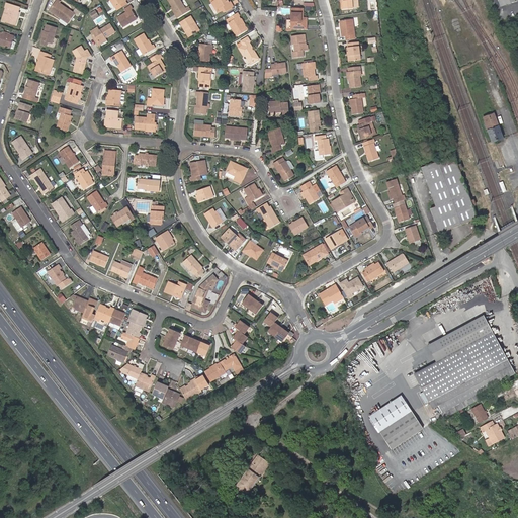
[(50,11),(68,24),(75,15),(59,4),(61,3),(57,0),(50,11)]
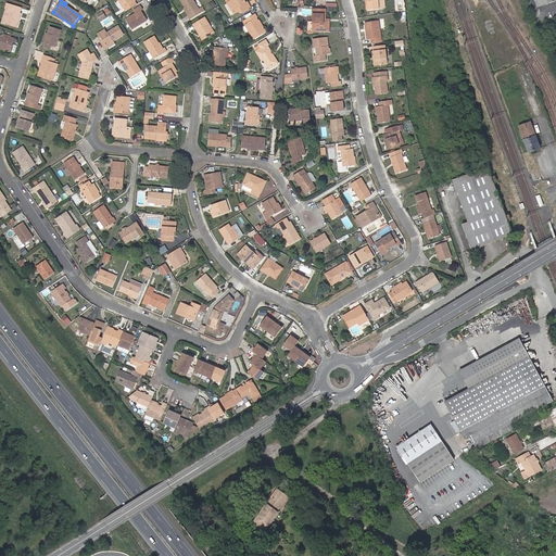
[(179,0),(185,8),(189,14),(187,15),(190,20),(202,12),(200,8),(198,9),(192,0),(179,0)]
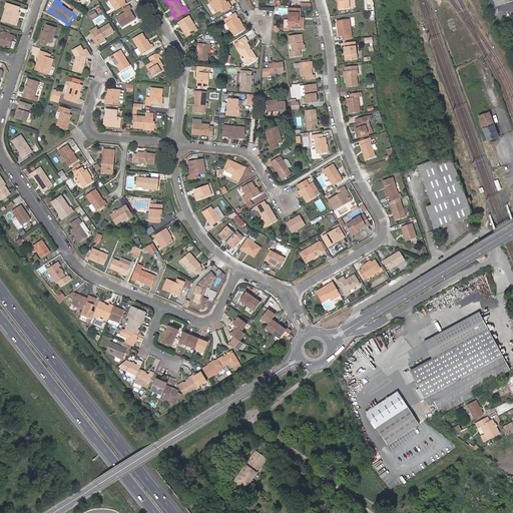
[(207,0),(215,13),(219,10),(221,12),(230,7),(227,2),(226,2),(224,0),(207,0)]
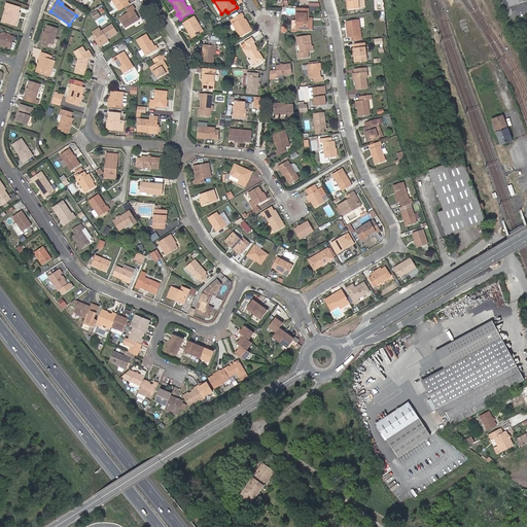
[(8,9),(4,23),(14,26),(20,12),(18,11),(20,7),(6,3),(4,8),(5,8),(8,9)]
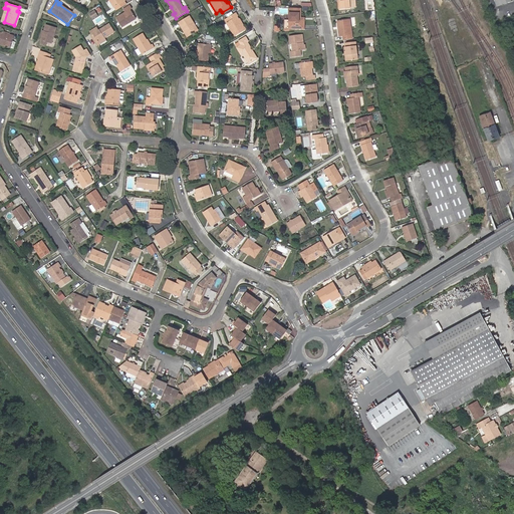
[(121,28),(137,19),(131,10),(133,9),(130,6),(123,10),(125,13),(116,19),(121,28)]
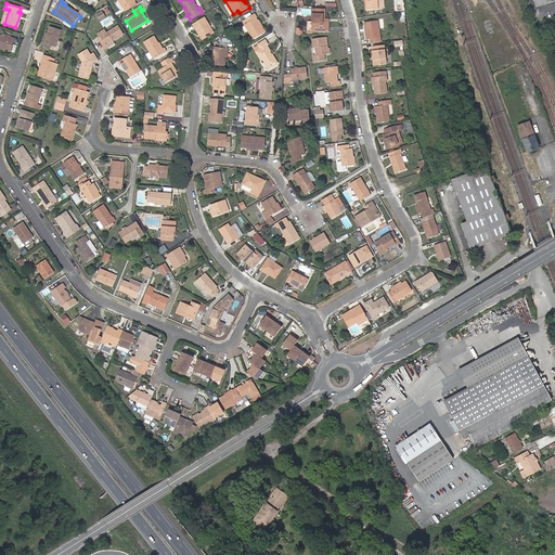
[(325,21),(325,18),(325,9),(313,9),(312,22),(312,30),(328,30),(328,26),(326,26),(326,21),(325,21)]
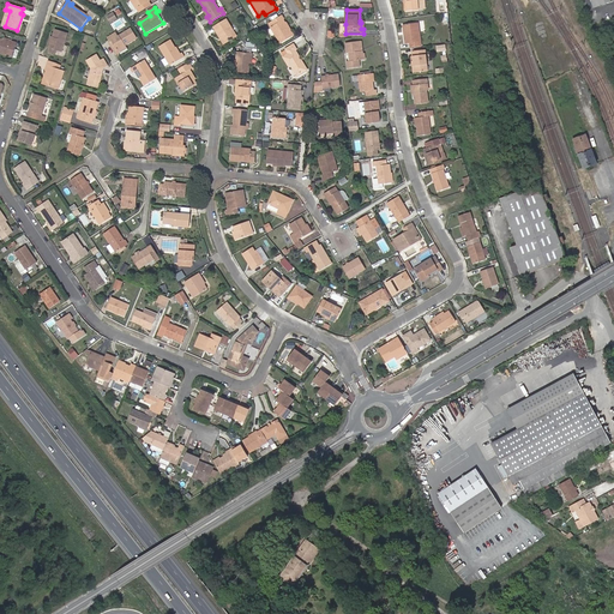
[(283,19),(281,14),(271,20),(274,25),(271,26),(281,43),(292,36),(286,28),(287,26),(284,22),(283,19)]
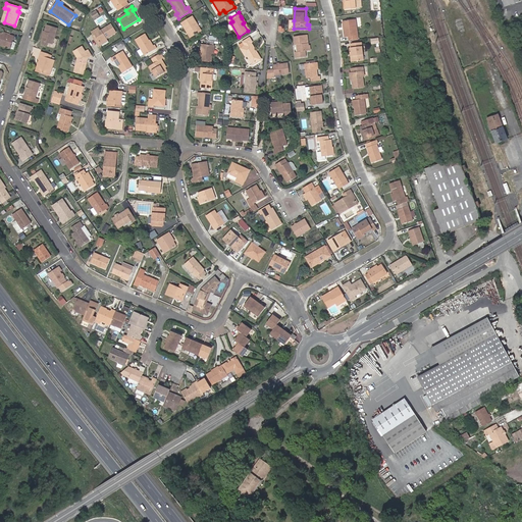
[(190,22),(184,27),(191,38),(201,32),(192,16),(188,19),(190,22)]
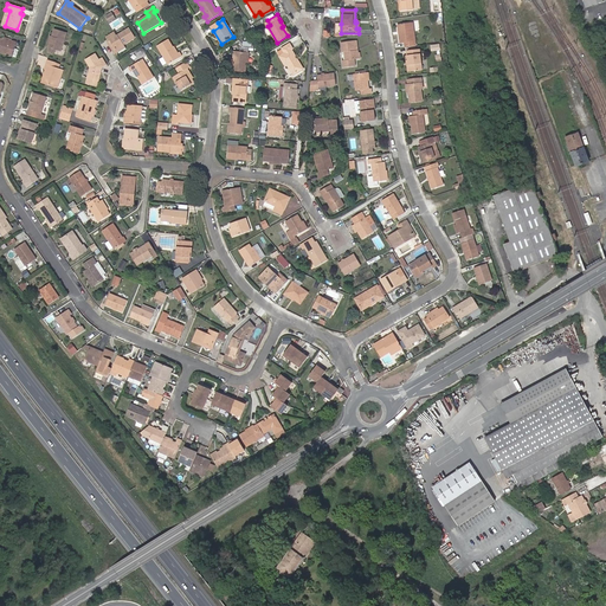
[(405,45),(417,44),(413,20),(398,21),(398,30),(400,30),(400,32),(399,32),(400,40),(404,40),(405,45)]
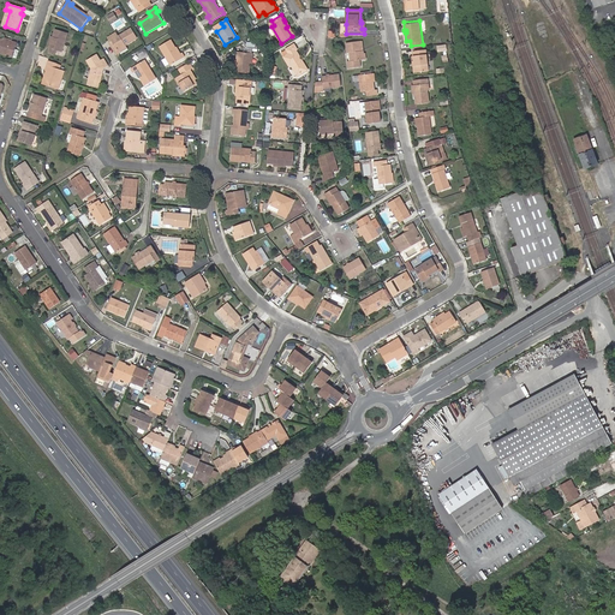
[(118,52),(125,47),(126,46),(137,40),(131,29),(118,37),(111,41),(118,52)]
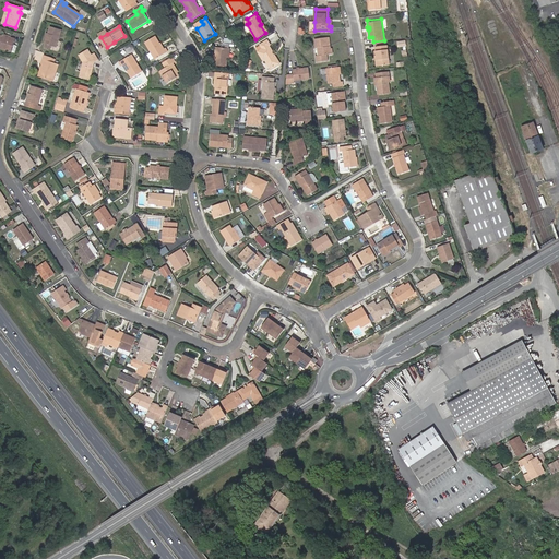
[(48,35),(45,45),(44,48),(50,50),(51,47),(56,48),(61,31),(50,27),(48,35)]
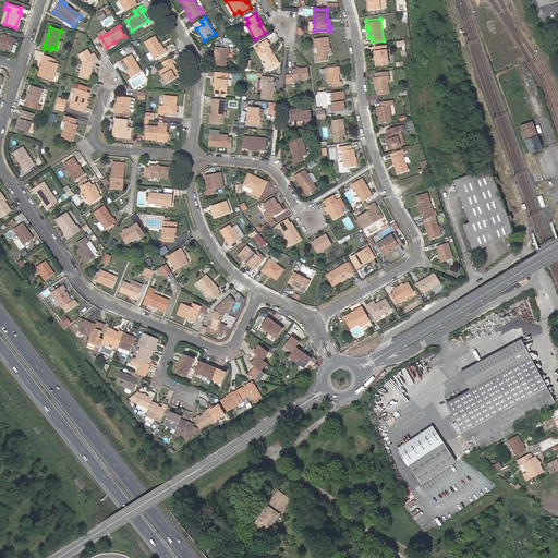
[(9,39),(0,37),(0,36),(0,48),(5,50),(7,50),(11,51),(14,41),(9,39)]
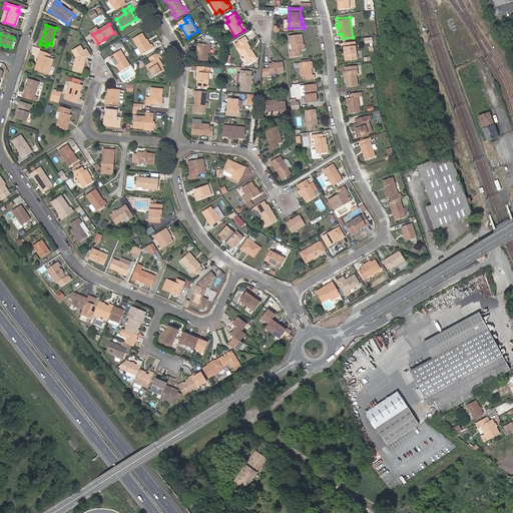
[(104,39),(98,43),(92,34),(91,35),(90,36),(96,46),(100,44),(101,46),(107,41),(105,38),(104,39)]
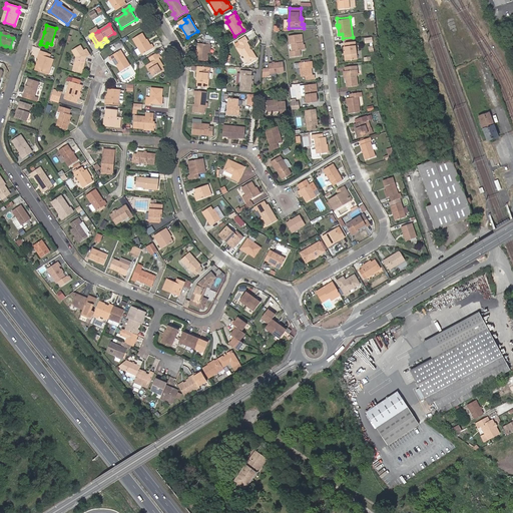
[(150,46),(146,40),(142,34),(133,40),(143,55),(154,48),(152,44),(151,46),(150,46)]
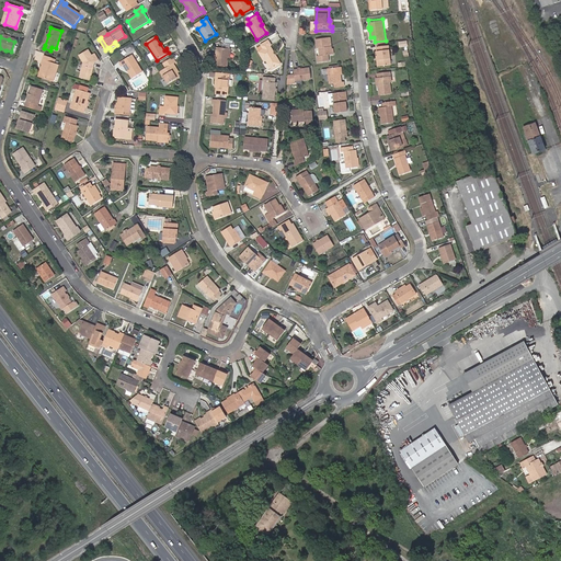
[(329,46),(328,37),(316,38),(318,49),(319,48),(320,55),(317,56),(318,61),(329,60),(328,55),(329,55),(332,54),(331,48),(331,46),(329,46)]
